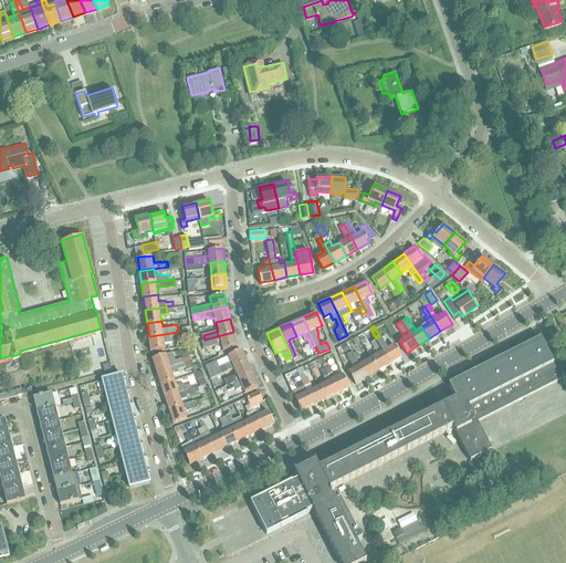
[(178,332),(149,336),(150,350),(166,347),(165,341),(187,339),(186,331),(178,332)]
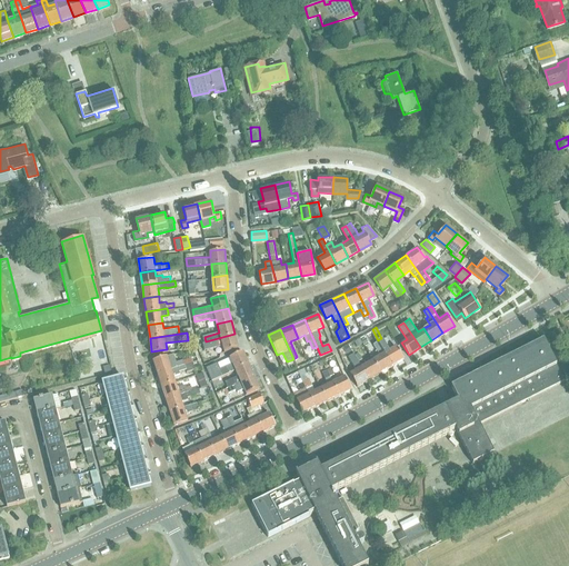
[(235,334),(206,341),(202,341),(205,348),(221,344),(223,351),(238,348),(235,334)]
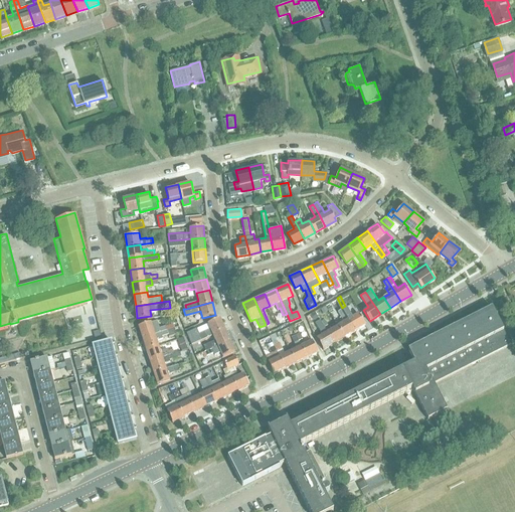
[(342,308),(341,308),(354,330),(365,324),(358,312),(352,316),(346,305),(345,306),(342,308)]
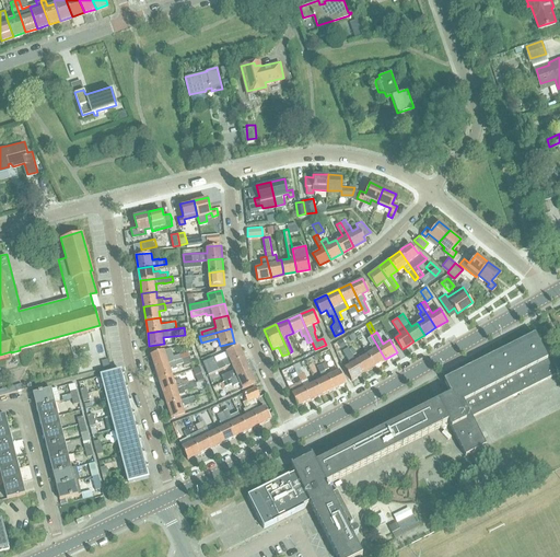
[(327,484),(433,430),(450,422),(466,455),(487,445),(473,416),(557,374),(536,333),(445,379),(452,394),(445,397),(444,394),(438,397),(439,401),(315,462),(312,454),(310,455),(311,456),(306,459),(305,455),(295,461),(298,464),(293,466),(292,464),(291,465),(294,472),(247,496),(264,526),(310,502),(318,518),(337,556),(356,556),(362,554),(353,535),(357,533),(358,533),(358,532),(359,531),(359,530),(359,529),(358,528),(357,526),(356,526),(354,526),(350,529),(347,522),(354,519),(338,487),(331,490),(327,484)]
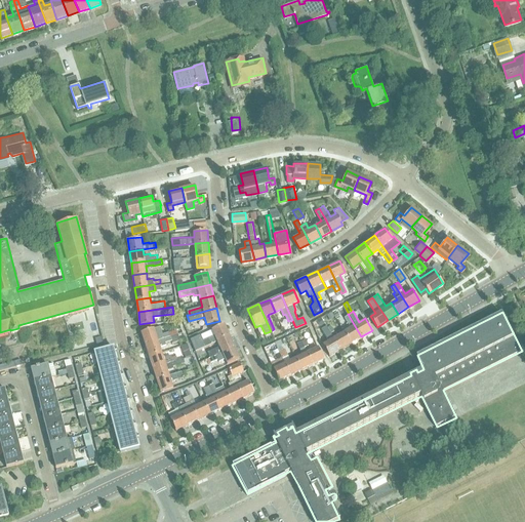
[(350,327),(344,331),(351,343),(361,336),(348,314),(344,316),(350,327)]
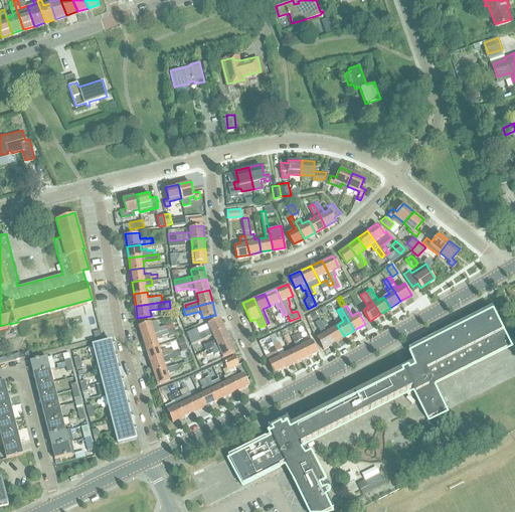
[(191,343),(213,333),(225,328),(219,316),(207,322),(210,328),(199,334),(196,327),(186,331),(191,343)]
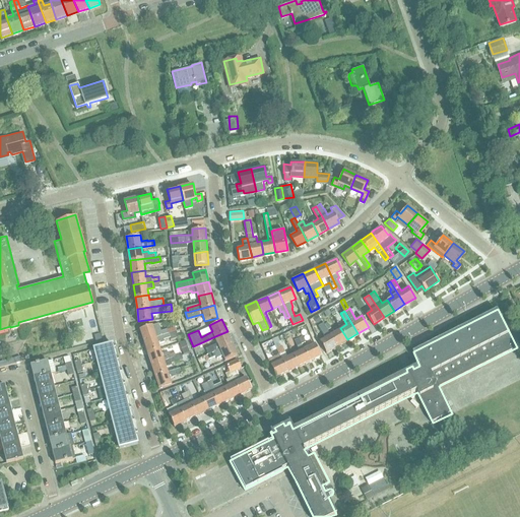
[(139,327),(143,339),(169,331),(167,326),(160,328),(158,321),(139,327)]
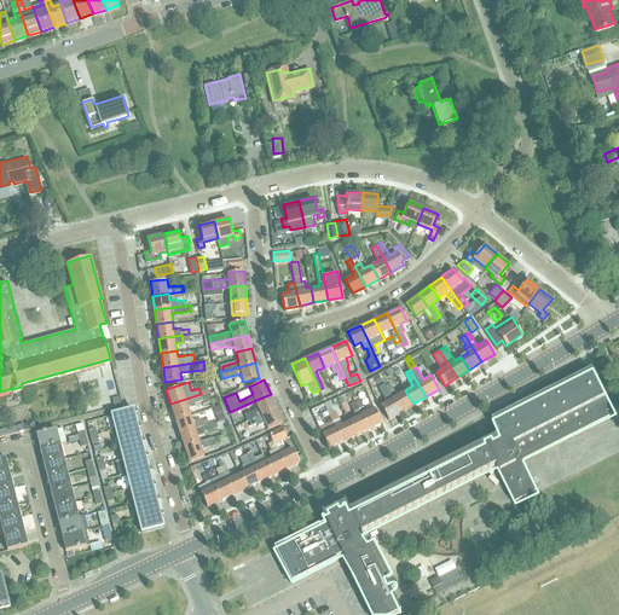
[(389,390),(386,384),(381,387),(388,400),(380,405),(388,418),(401,411),(393,398),(393,396),(389,390)]
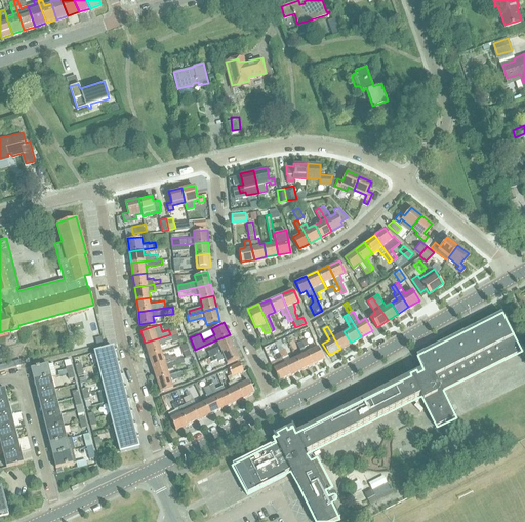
[(344,331),(333,336),(333,337),(340,349),(351,343),(344,331)]
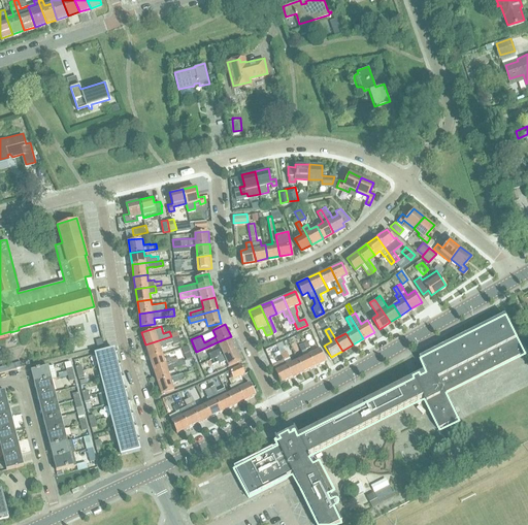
[(145,345),(150,357),(162,353),(161,347),(167,345),(166,343),(172,341),(173,342),(180,340),(178,334),(171,336),(145,345)]
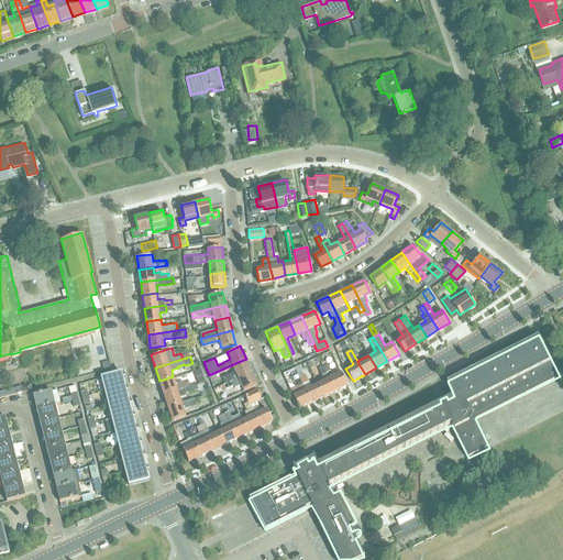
[(222,375),(225,382),(251,371),(246,359),(233,364),(235,370),(222,375)]
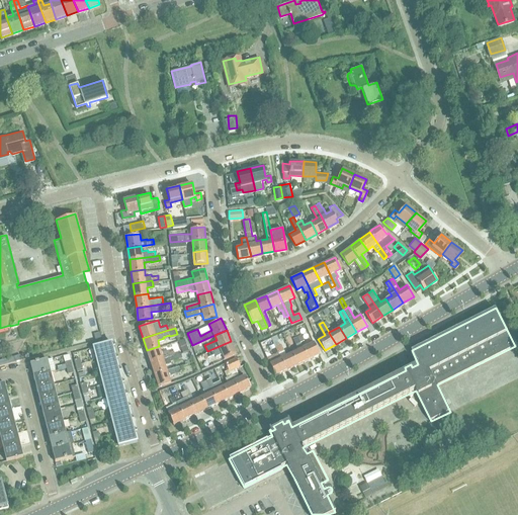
[(291,352),(296,363),(308,358),(303,346),(299,341),(300,341),(297,335),(293,337),(298,348),(291,352)]
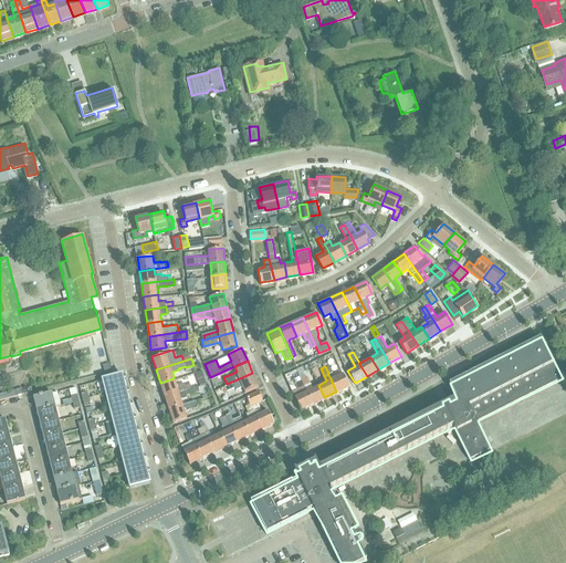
[(306,391),(301,377),(296,368),(284,374),(287,381),(294,377),(295,381),(296,381),(299,386),(292,389),(301,409),(313,404),(306,391)]
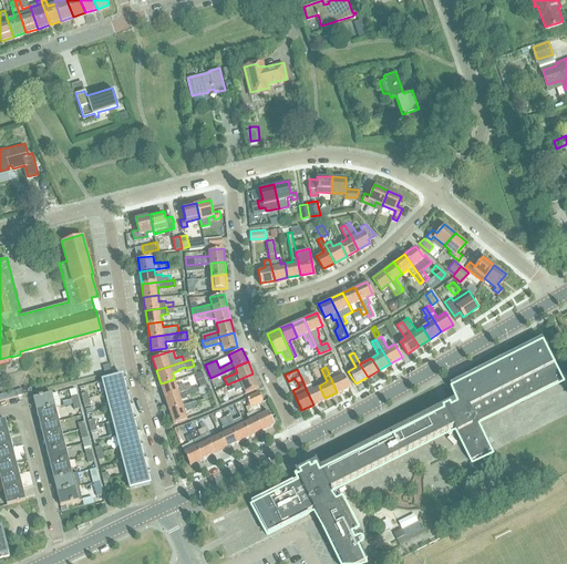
[(196,372),(199,385),(206,382),(202,370),(196,372)]
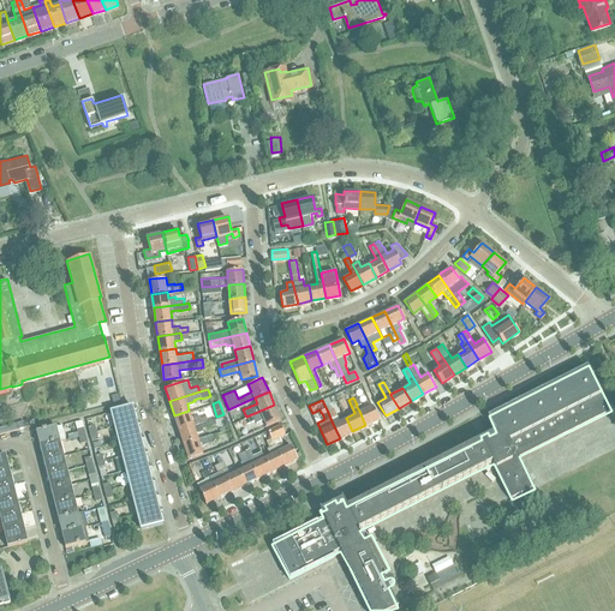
[(132,405),(111,409),(114,425),(137,420),(133,407),(132,406),(132,405)]
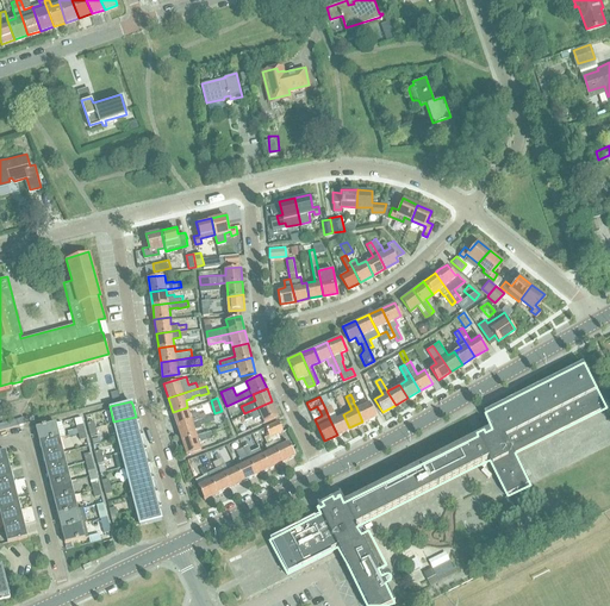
[(272,401),(244,413),(246,417),(253,414),(254,416),(261,413),(263,419),(277,414),(278,413),(272,401)]
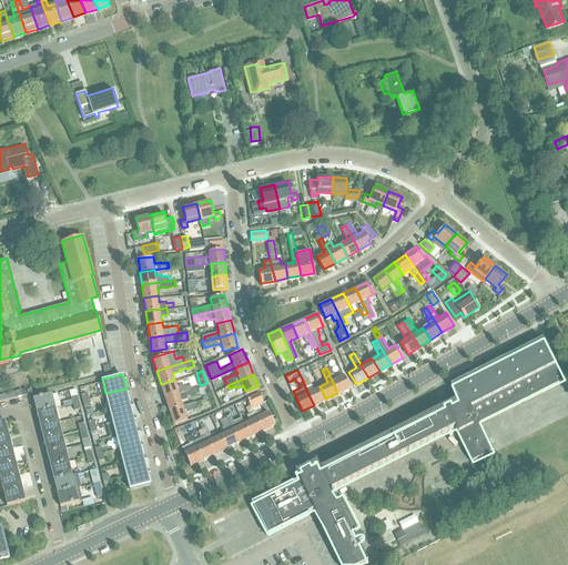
[(332,380),(337,393),(351,387),(344,374),(332,380)]
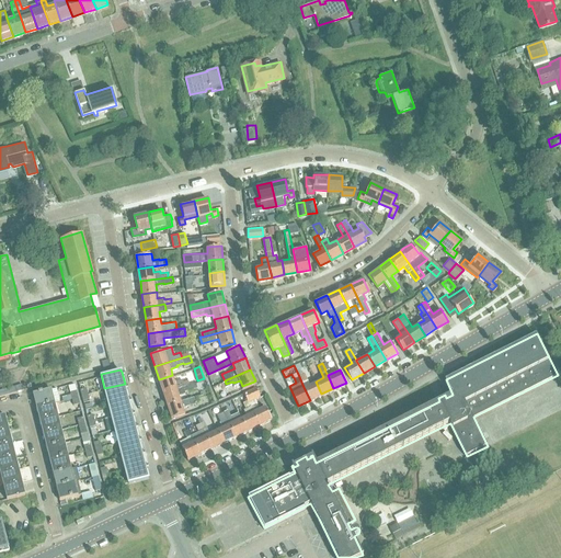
[(304,387),(310,400),(321,394),(316,382),(310,384),(308,378),(306,379),(302,373),(298,374),(304,387)]
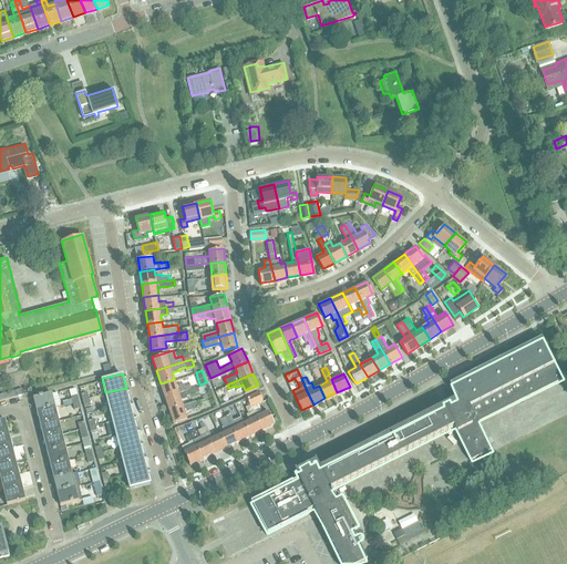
[(161,383),(165,396),(193,387),(191,382),(184,385),(183,382),(176,385),(174,379),(161,383)]
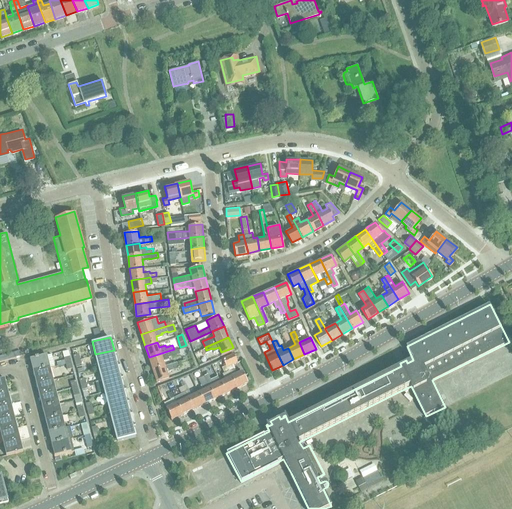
[(149,357),(152,369),(165,364),(163,359),(169,357),(169,355),(180,352),(178,348),(174,349),(149,357)]
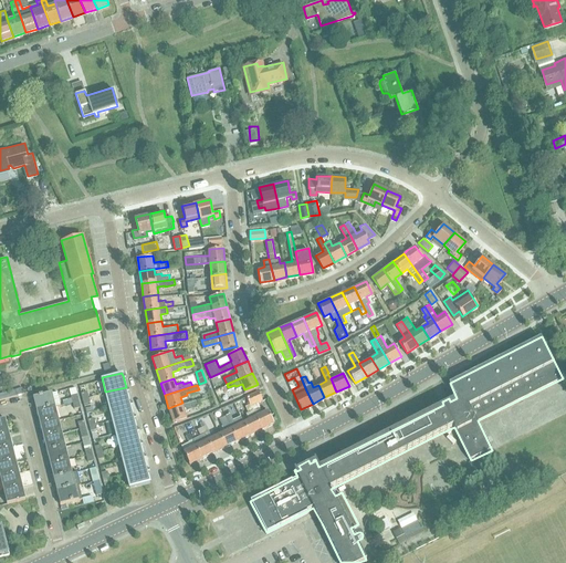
[(0,392),(0,397),(23,392),(22,386),(0,392)]
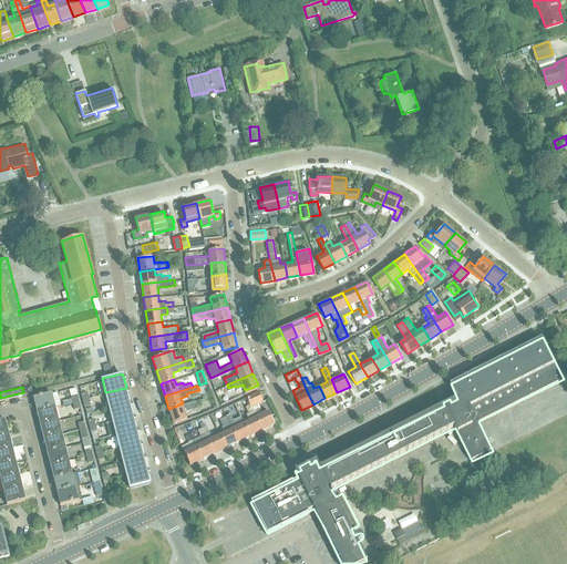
[(126,388),(105,392),(109,406),(130,401),(126,389),(126,388)]
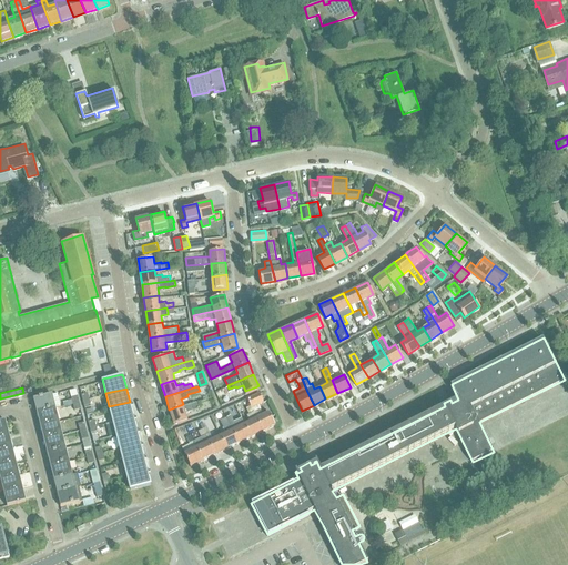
[(32,396),(36,411),(54,405),(51,392),(32,396)]
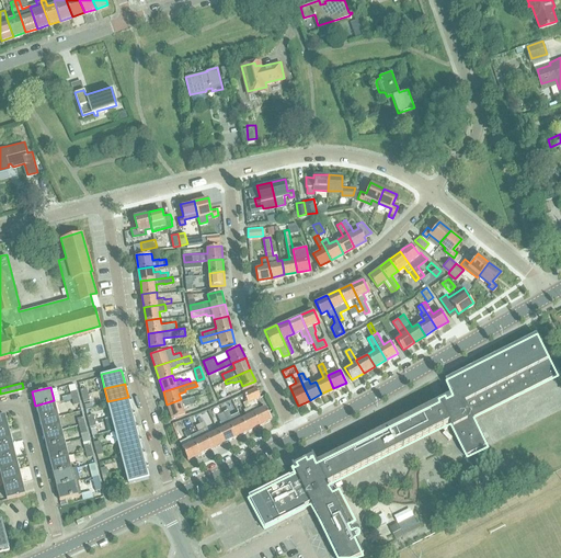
[(248,399),(260,425),(272,419),(277,417),(274,411),(268,413),(265,406),(260,409),(254,398),(261,396),(256,387),(243,393),(248,399)]
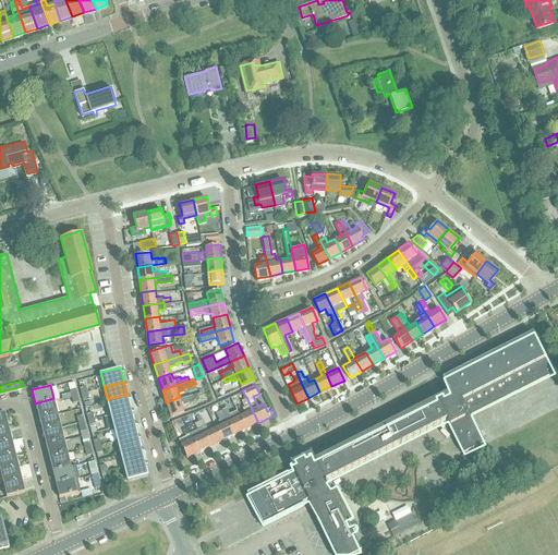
[(180,397),(166,402),(170,414),(184,410),(182,403),(194,399),(192,393),(180,397)]
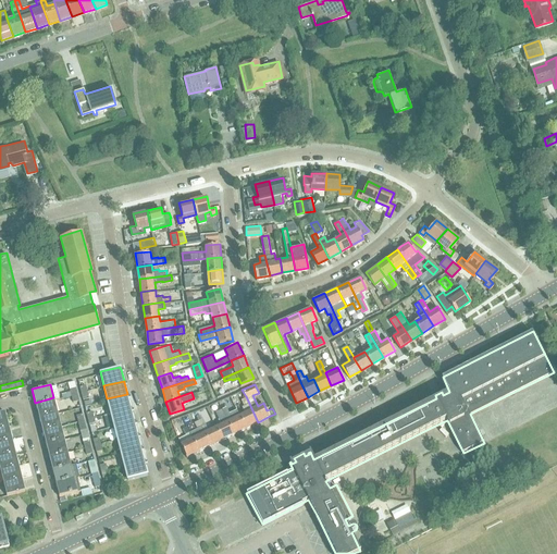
[(127,394),(107,398),(110,411),(131,406),(127,395),(127,394)]
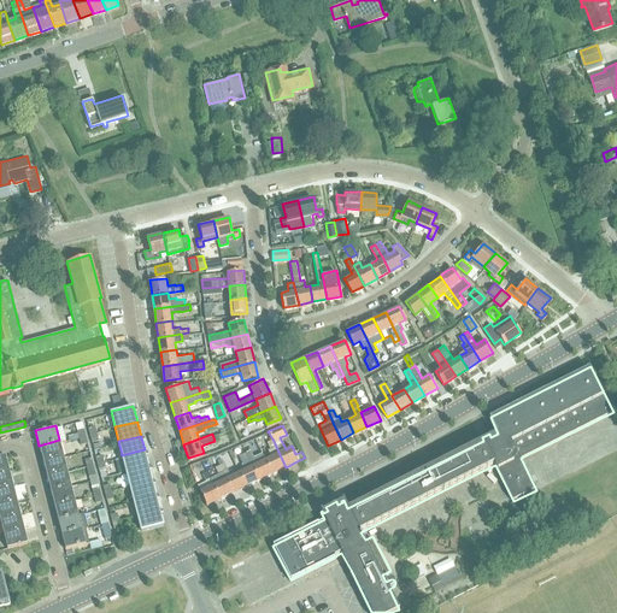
[(265,459),(272,473),(286,467),(272,438),(268,441),(270,448),(268,448),(271,455),(265,459)]
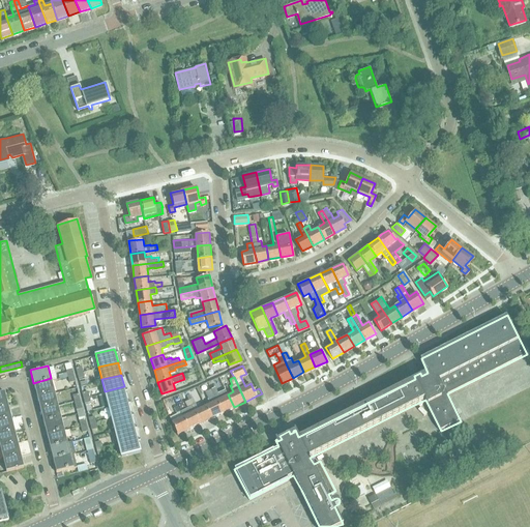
[(33,383),(37,396),(55,391),(51,378),(33,383)]
